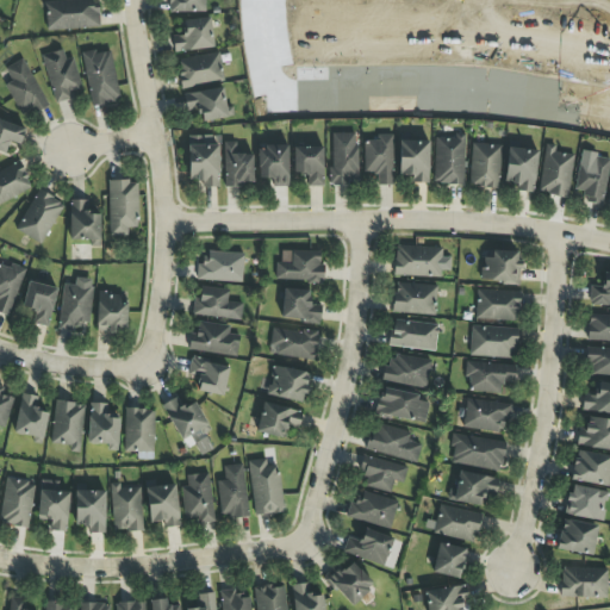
[(47,30),(100,29),(98,0),(74,0),(45,1),(47,30)]
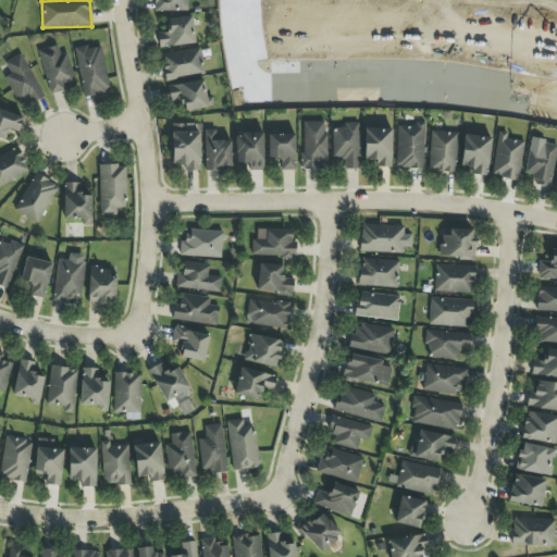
[(186,0),(153,0),(155,12),(187,11),(186,0)]
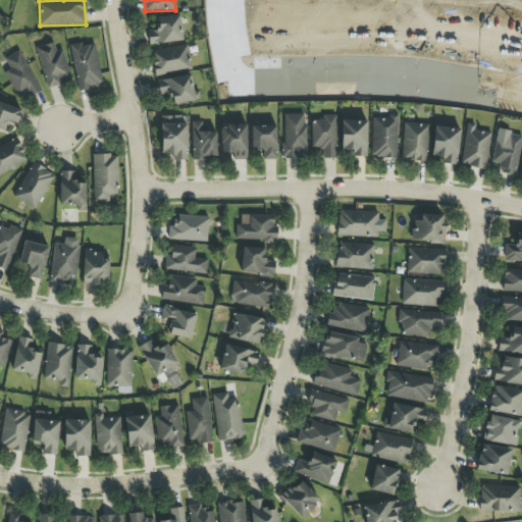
[(155,31),(148,31),(149,44),(183,42),(180,16),(155,17),(155,31)]
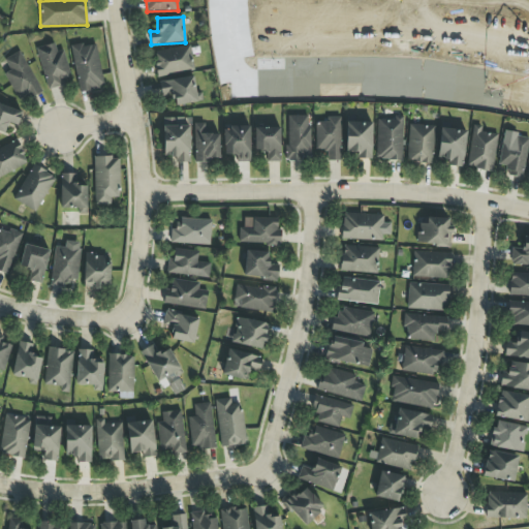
[(48,90),(63,86),(61,81),(71,78),(63,51),(57,52),(54,42),(35,49),(48,90)]
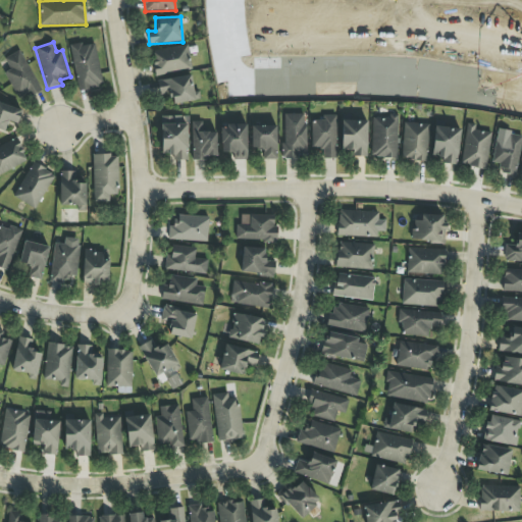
[(95,43),(70,46),(76,91),(102,88),(95,43)]
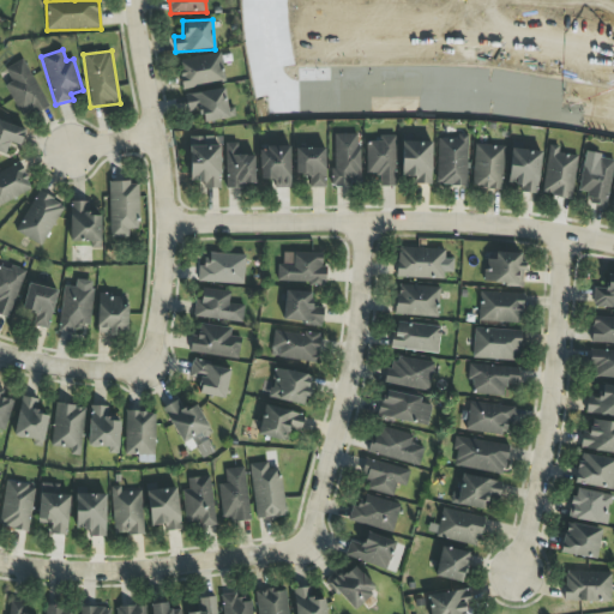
[(182,89),(226,83),(221,54),(178,60),(182,89)]
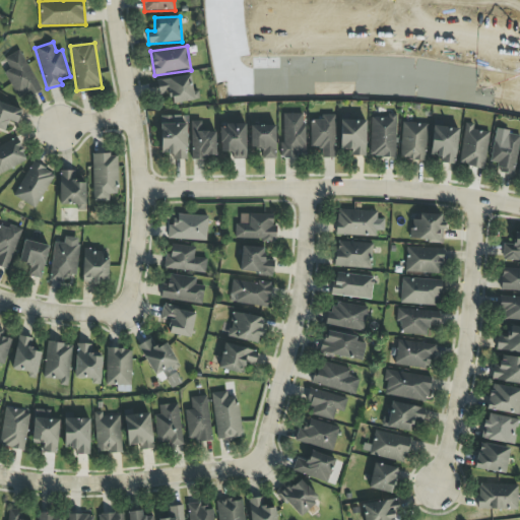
[(41,89),(19,50),(4,59),(10,70),(4,73),(19,102),(41,89)]
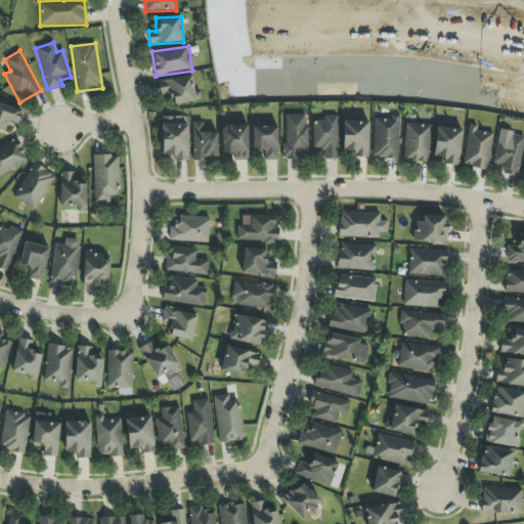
[(158,81),(160,96),(171,94),(172,104),(197,100),(192,75),(158,81)]
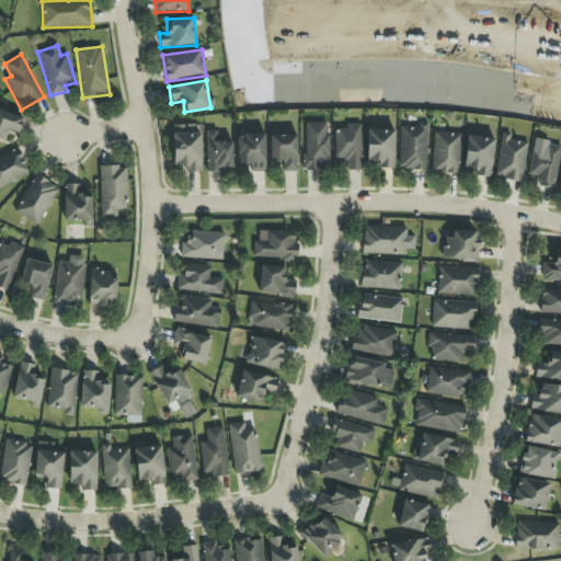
[(0,140),(4,141),(9,130),(19,134),(23,118),(0,111),(0,140)]
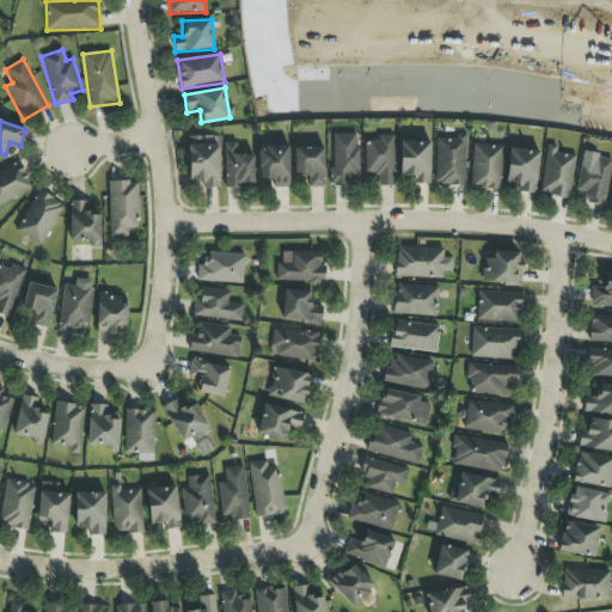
[(331,134),(331,185),(359,185),(359,134),(331,134)]
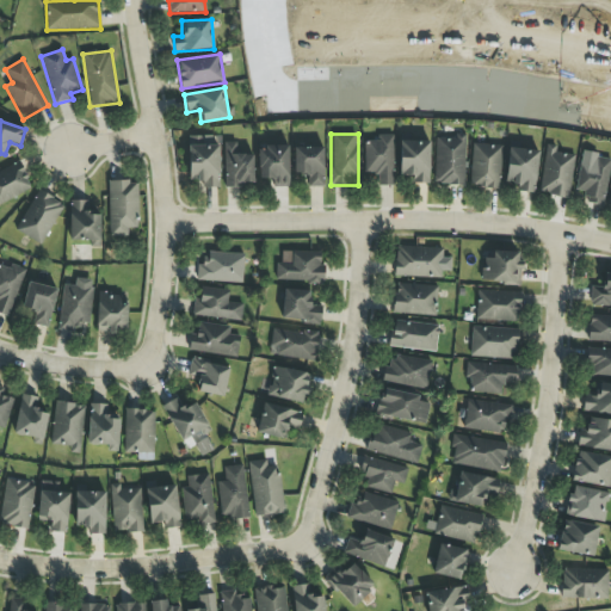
[(218,136),(189,137),(190,181),(202,180),(202,189),(220,189),(218,136)]
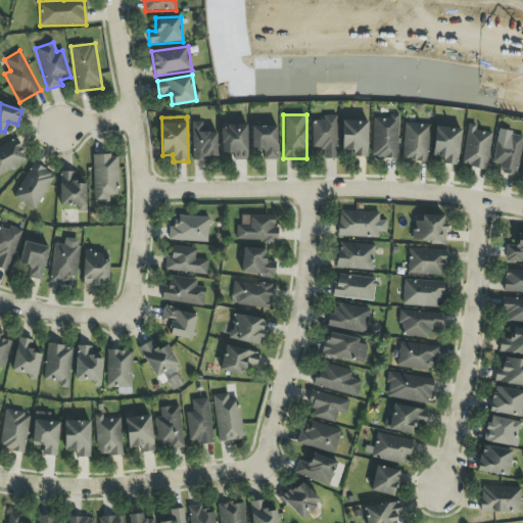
[(337,116),(322,116),(322,121),(312,121),(312,149),(320,149),(320,159),(337,159),(337,116)]
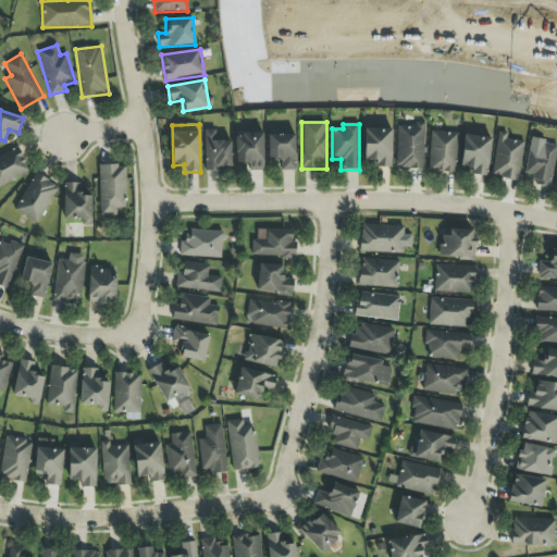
[(397,125),(396,168),(423,169),(424,125),(397,125)]
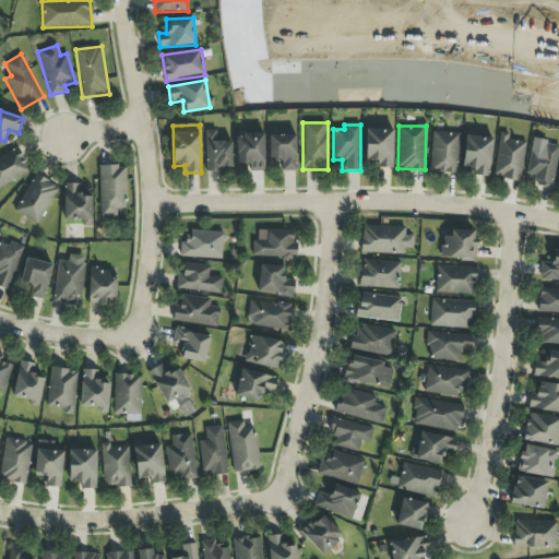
[(393,130),(366,129),(365,162),(376,162),(376,169),(392,169),(393,130)]
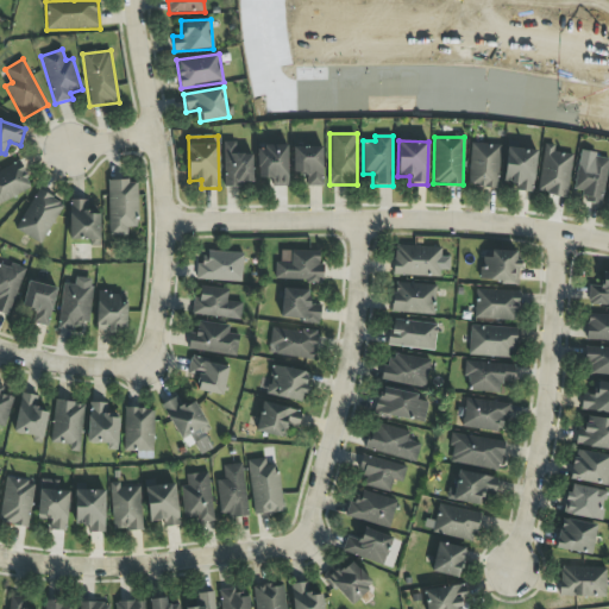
[(252,155),(236,155),(236,142),(223,143),(224,187),(252,186),(252,155)]
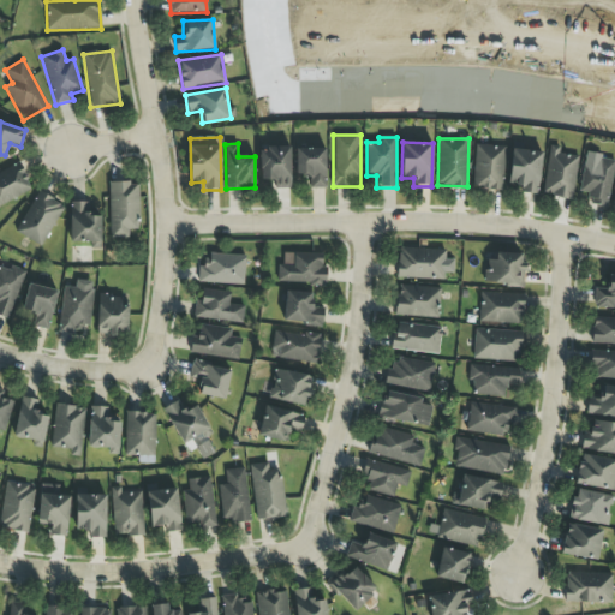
[(505,147),(475,145),(473,190),(503,191),(505,147)]
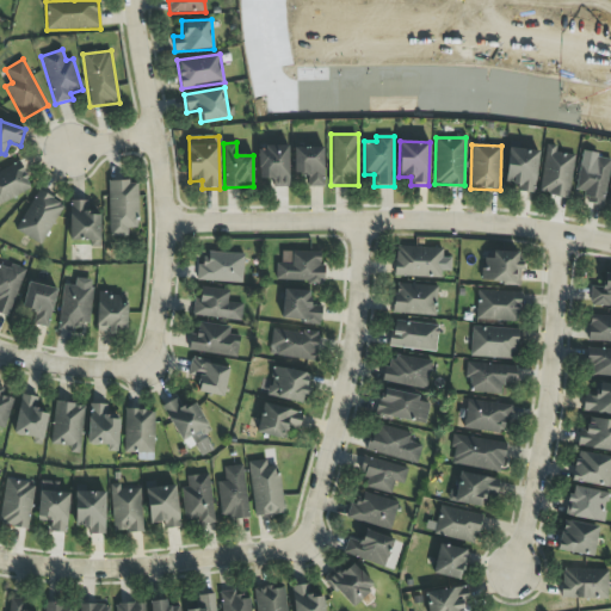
[(574,154),(555,153),(556,147),(544,146),(539,196),(569,198),(574,154)]
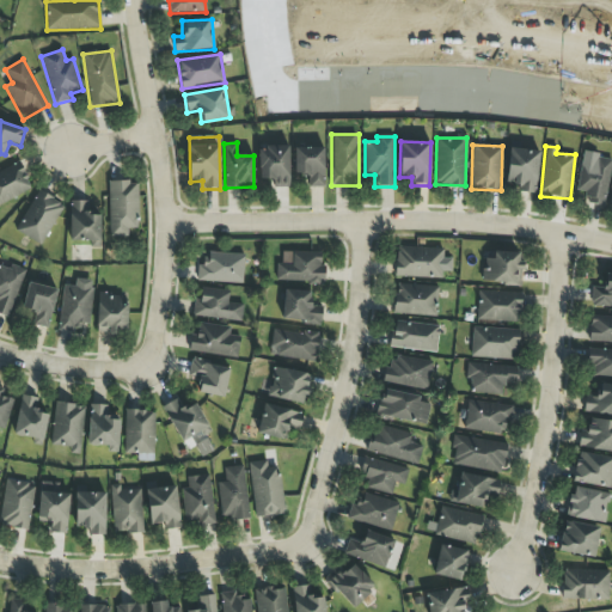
[(288,147),(258,147),(259,179),(271,179),(271,189),(289,189),(288,147)]
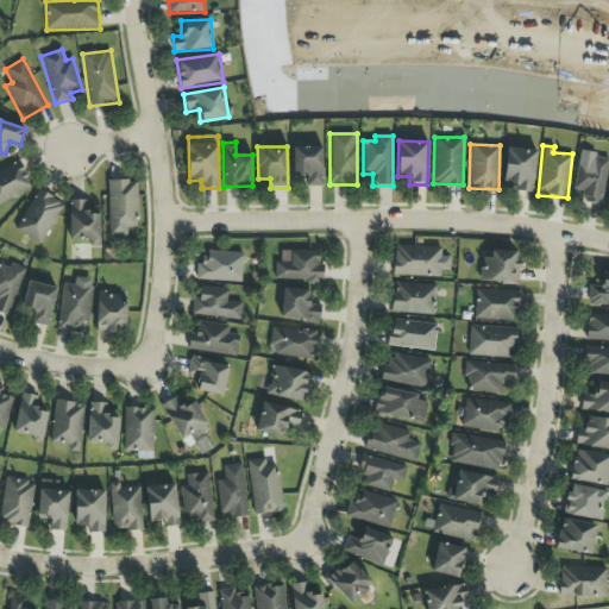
[(322,146),(293,148),(293,175),(305,174),(306,187),(324,187),(322,146)]
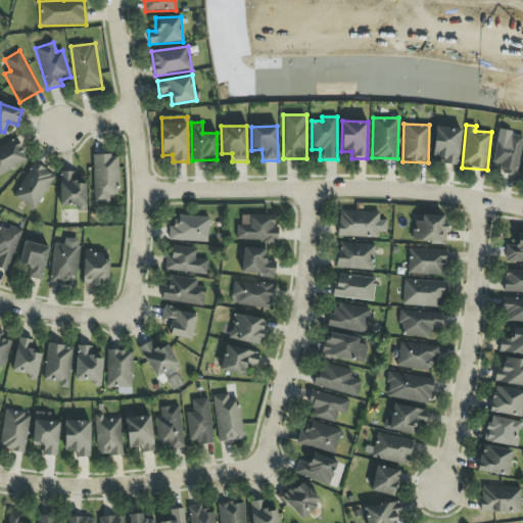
[(433,157),(445,158),(445,165),(459,165),(460,129),(434,128),(433,157)]
